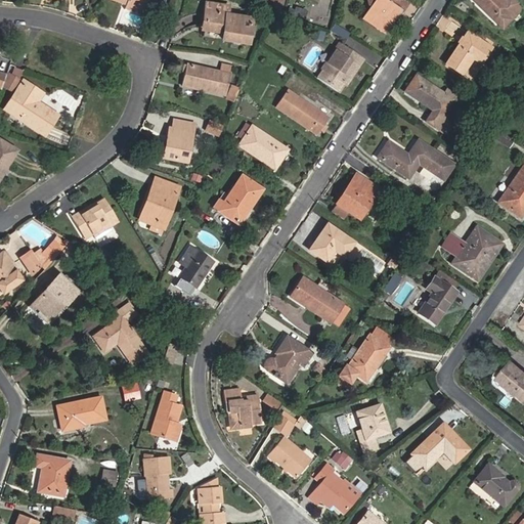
[(148,0),(122,0),(127,2),(126,4),(144,11),(148,0)]
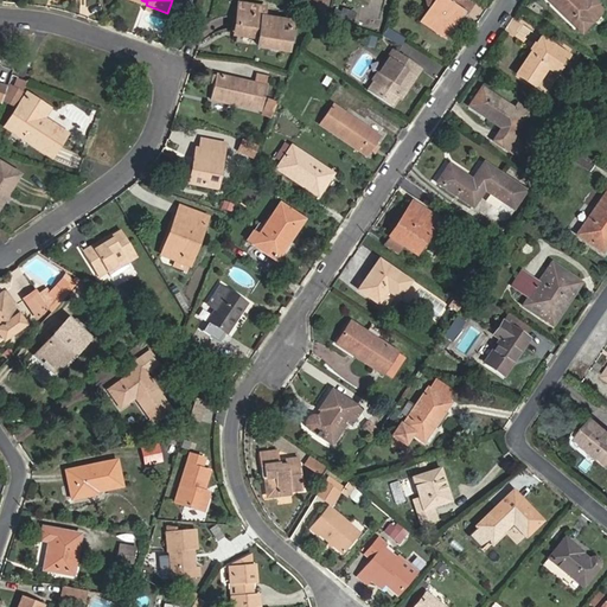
[(257,46),(288,51),(293,20),(263,17),(266,0),(238,0),(238,5),(240,5),(236,33),(260,36),(257,46)]
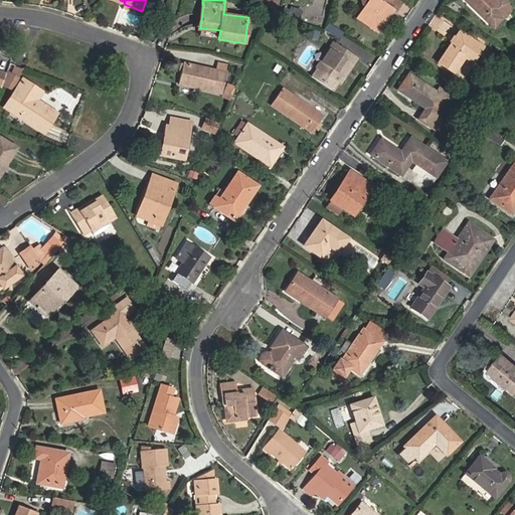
[(263,0),(261,9),(276,14),(279,0),(263,0)]
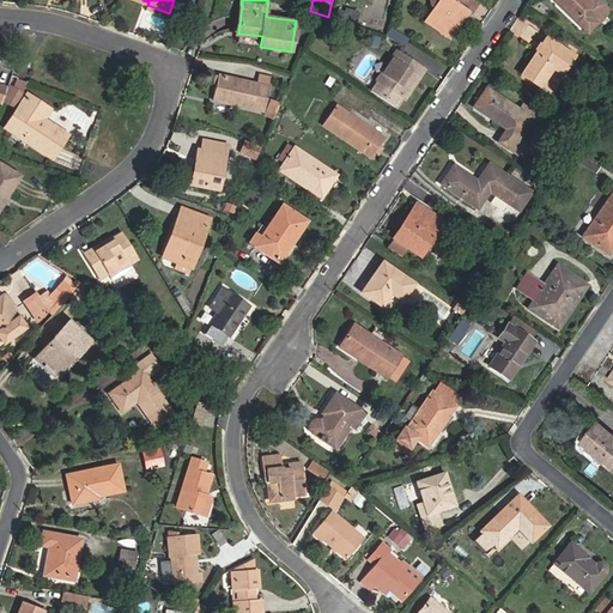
[(430,0),(431,6),(435,7),(425,22),(450,38),(468,12),(471,14),(478,5),(471,0),(430,0)]
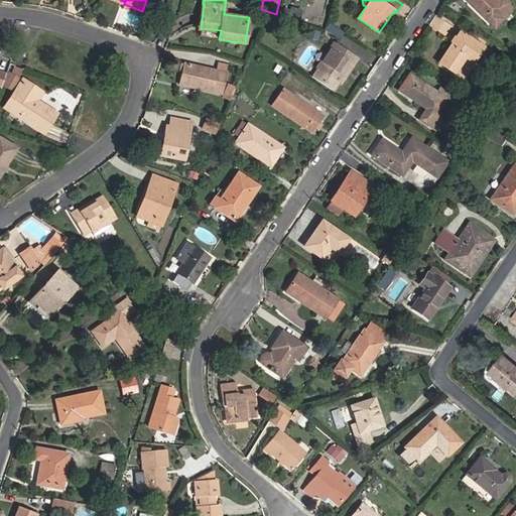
[(502,19),(498,14),(508,4),(509,3),(505,0),(500,0),(499,2),(496,0),(467,0),(495,27),(502,19)]
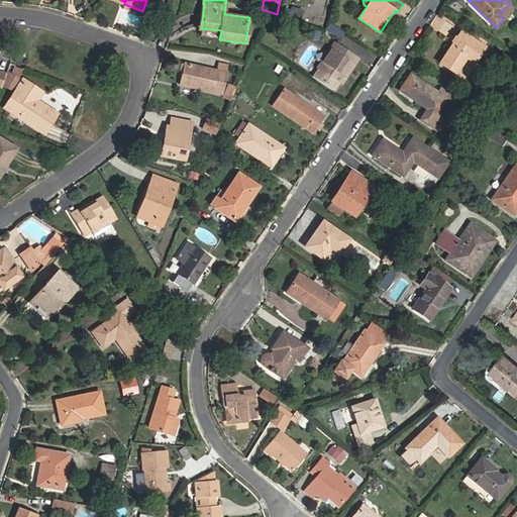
[(339,40),(345,33),(331,25),(327,32),(339,40)]
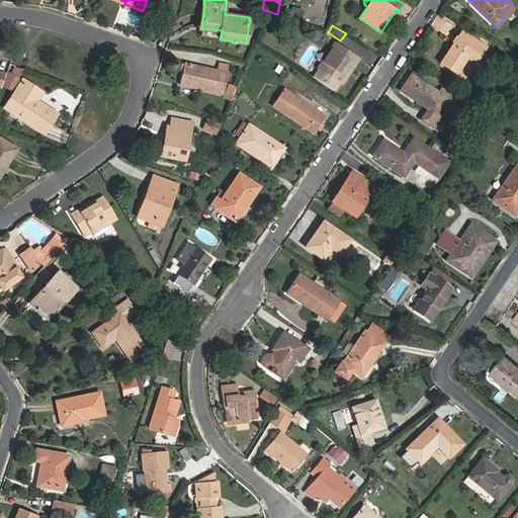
[(487,48),(461,31),(440,63),(457,74),(467,59),(476,64),(487,48)]
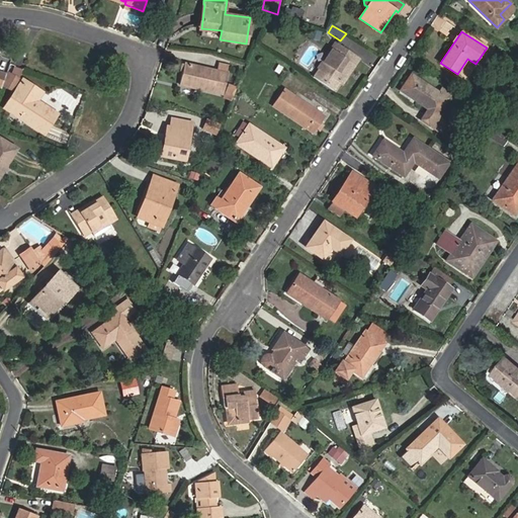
[(336,44),(320,69),(320,70),(334,79),(341,83),(358,58),(336,44)]
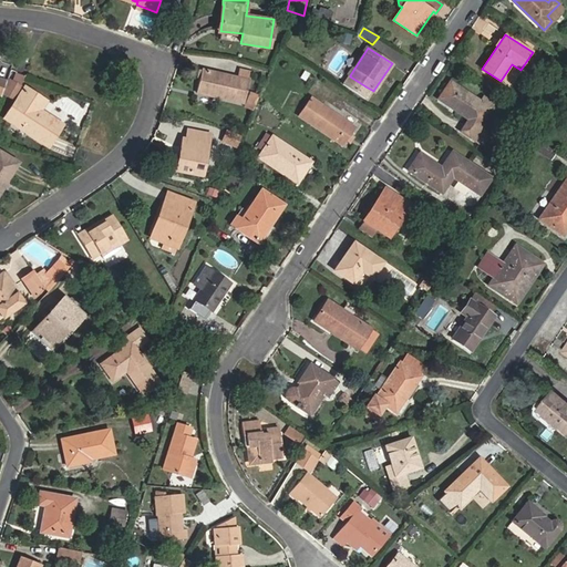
[(196,93),(244,103),(249,80),(238,78),(203,69),(196,93)]
